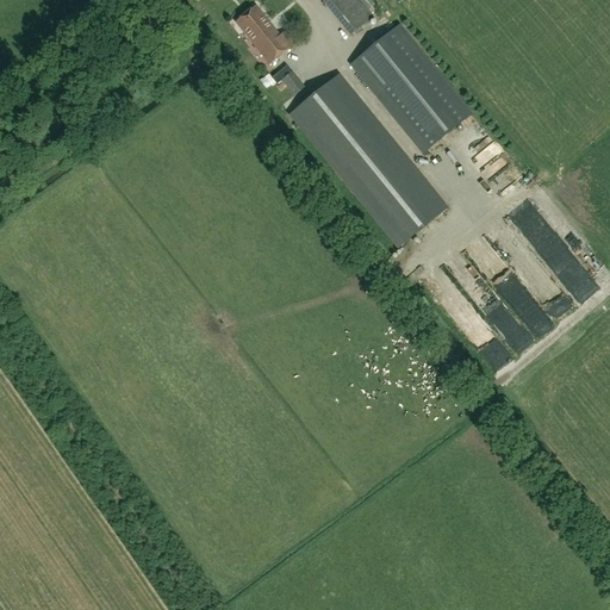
[(321,0),(352,37),(374,18),(360,0),(321,0)]
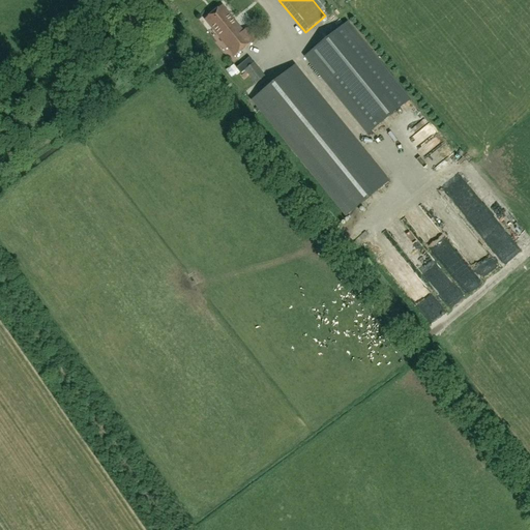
[(205,20),(234,57),(258,38),(249,27),(243,32),(223,6),(205,20)]
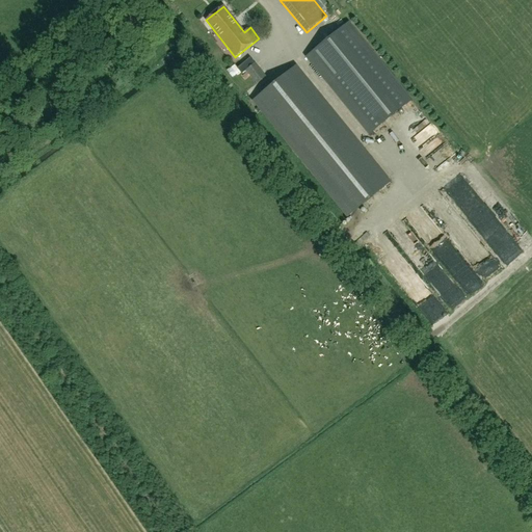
[(410,100),(348,24),(307,57),(369,134),(410,100)]
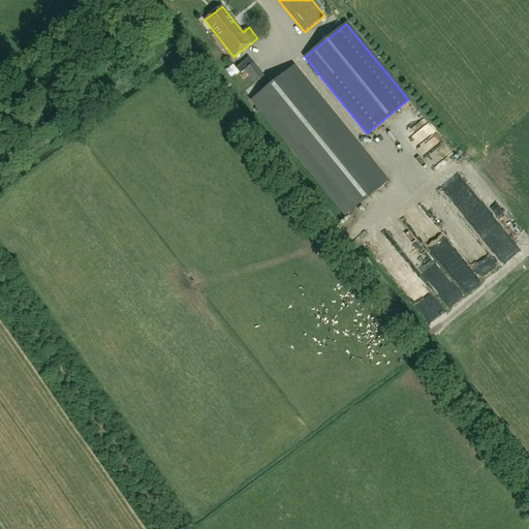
[(244,70),(255,84),(265,76),(253,63),(244,70)]
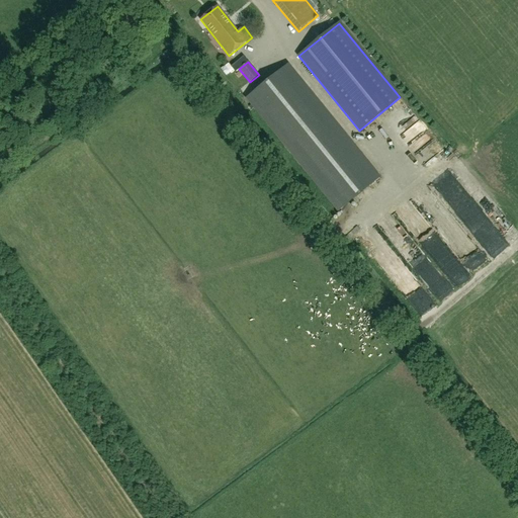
[(246,98),(338,211),(379,178),(287,65),(246,98)]
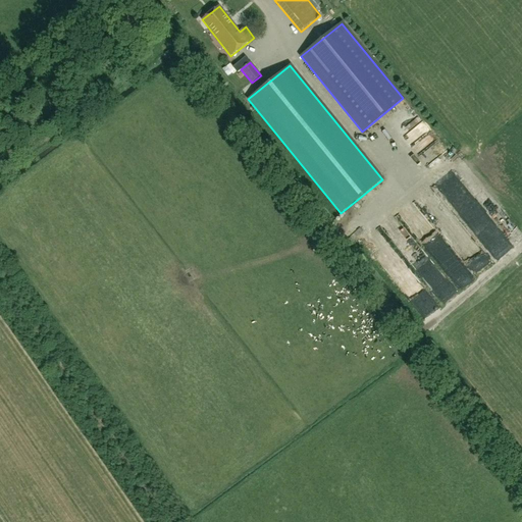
[(403,137),(412,144),(416,140),(408,132),(403,137)]
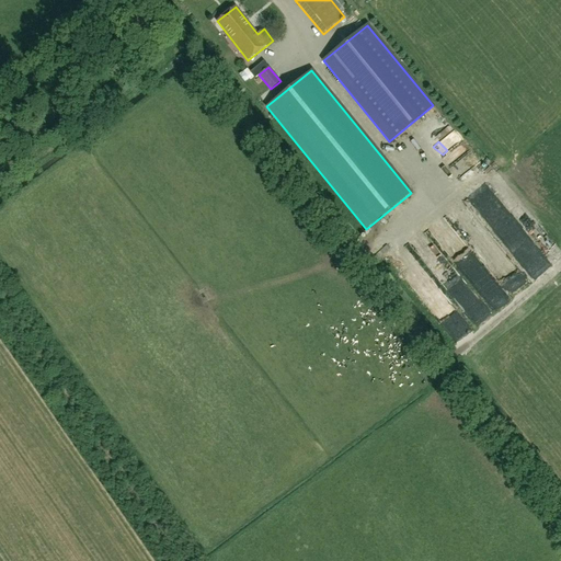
[(535,282),(472,201),(467,204),(461,197),(449,206),(517,295),(535,282)]
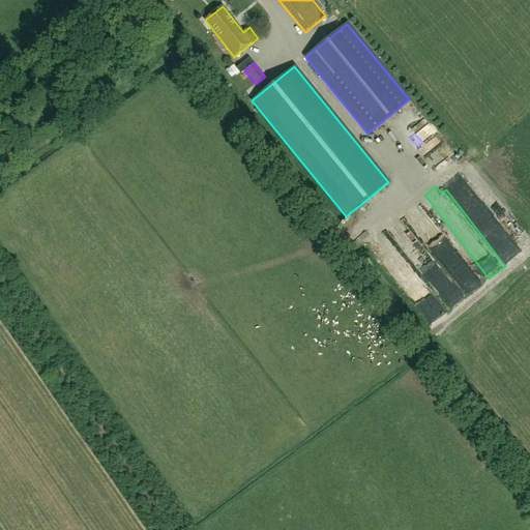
[(445,313),(386,228),(375,236),(434,321),(445,313)]
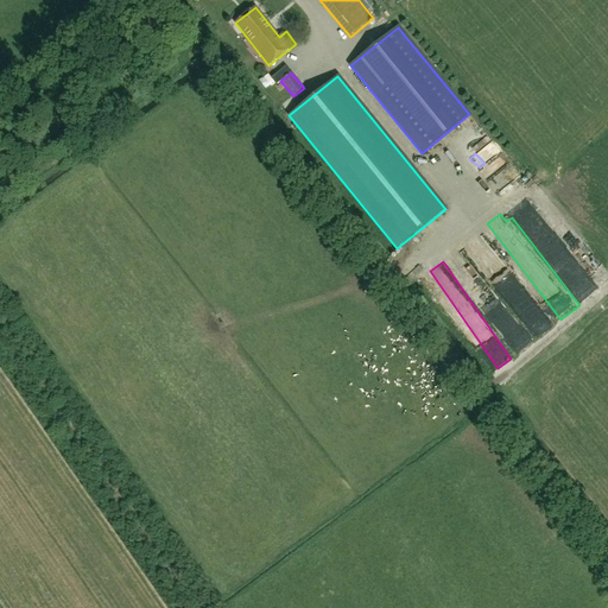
[(523,322),(506,309),(496,321),(513,335),(523,322)]
